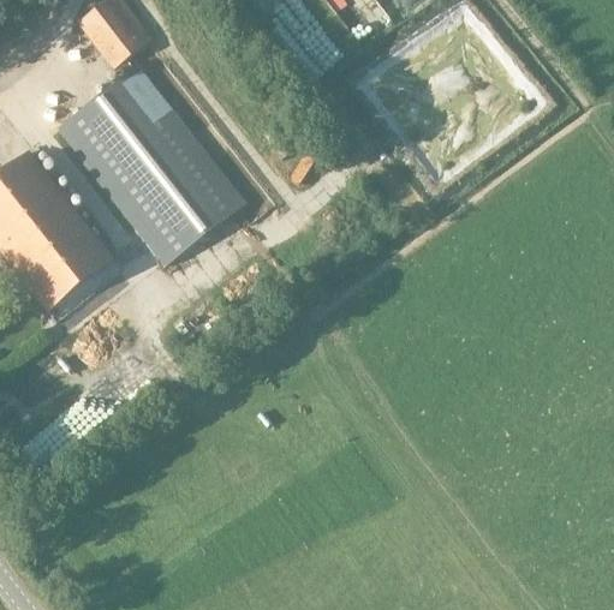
[(112,69),(151,37),(123,0),(101,0),(76,21),(112,69)]
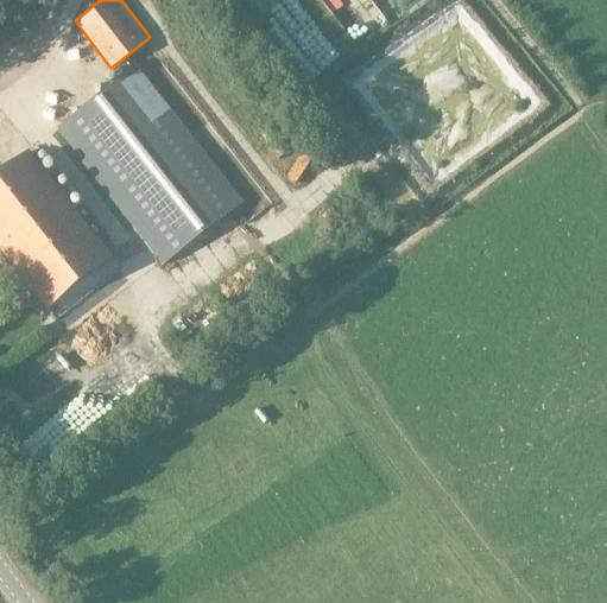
[(374,0),(390,19),(415,0),(316,0),(320,5),(326,0),(374,0)]
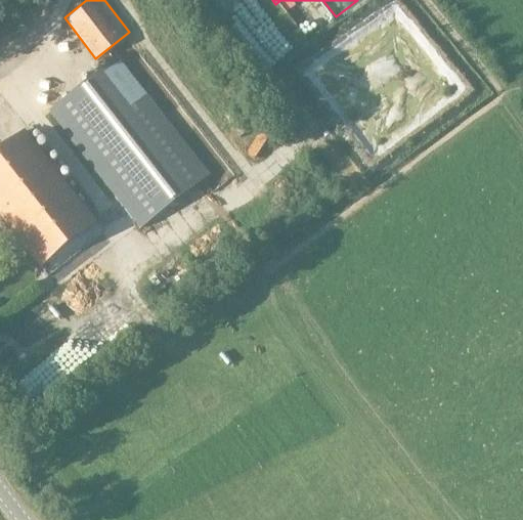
[(437,120),(470,94),(394,0),(348,38),(358,30),(364,38),(388,19),(444,90),(426,105),(437,120)]
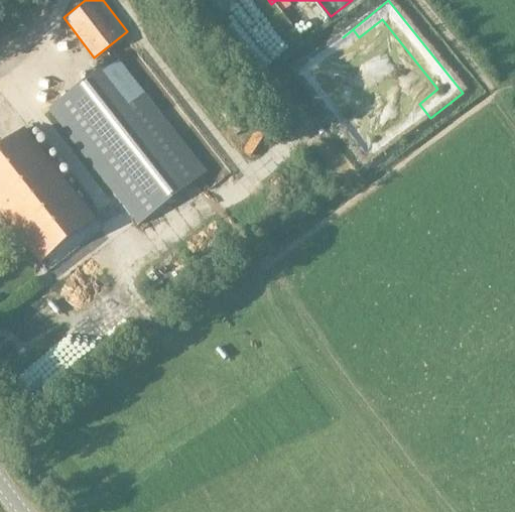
[(136,223),(205,169),(115,53),(46,107),(136,223)]
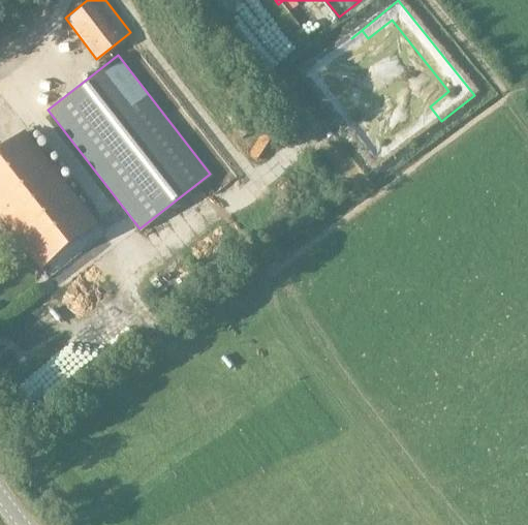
[(345,89),(361,125),(389,113),(373,76),(345,89)]
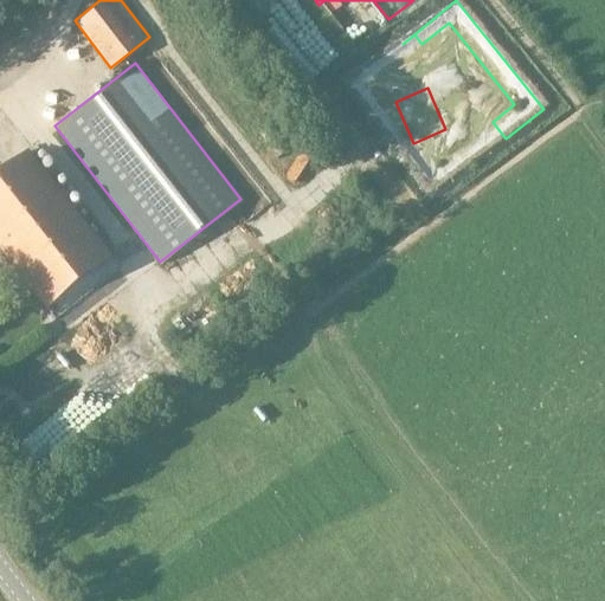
[(272,157),(284,165),(293,152),(281,143),(272,157)]
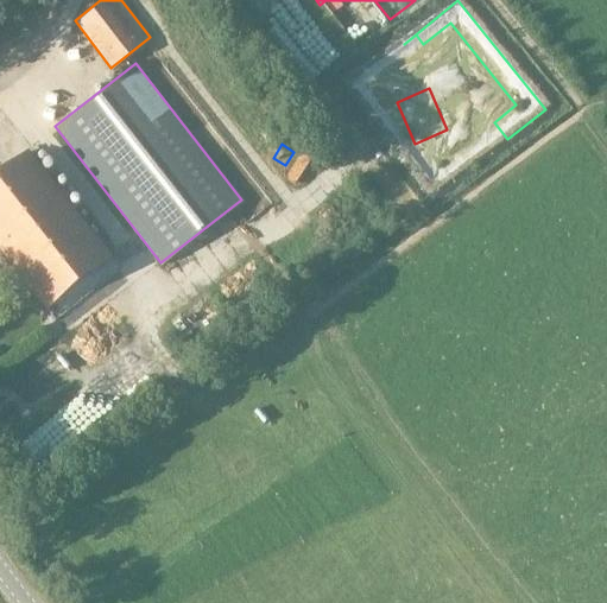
[(0,248),(45,306),(111,255),(27,150),(0,170),(0,248)]
